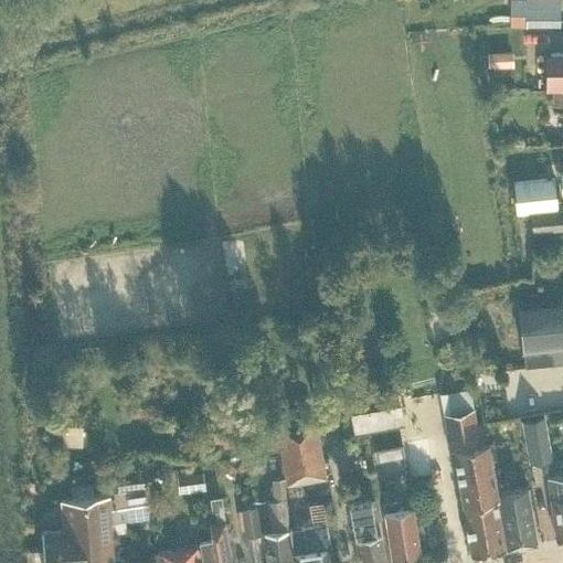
[(561,0),(527,0),(527,29),(562,29),(561,0)]
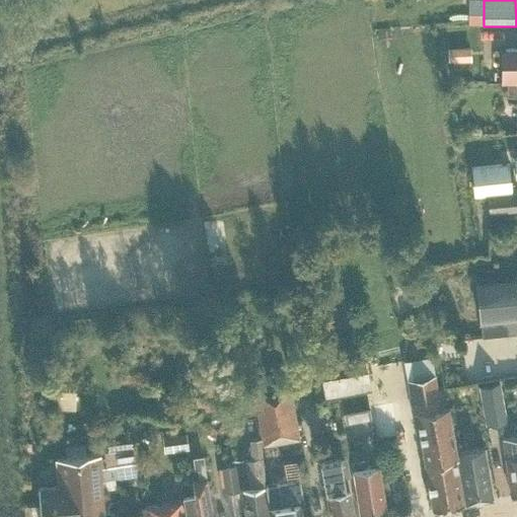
[(470,25),(483,26),(484,14),(470,13),(470,25)]
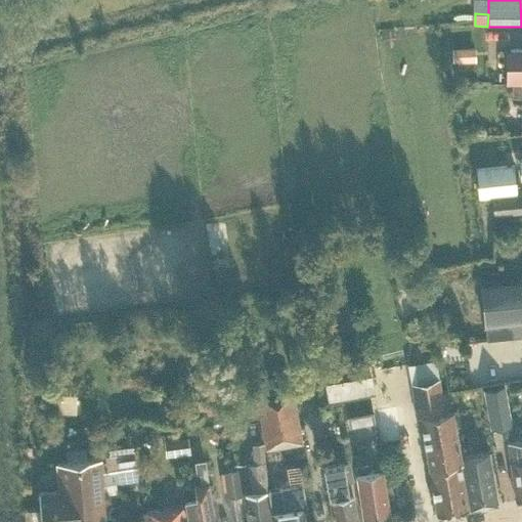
[(453,49),(453,63),(476,63),(476,49),(453,49)]
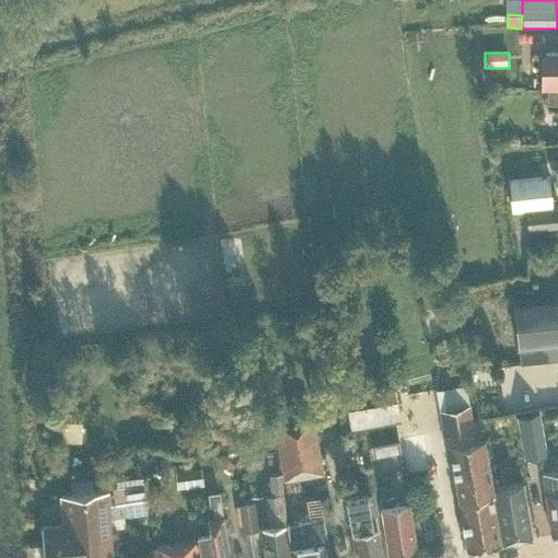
[(557,53),(543,54),(542,90),(557,90),(557,53)]
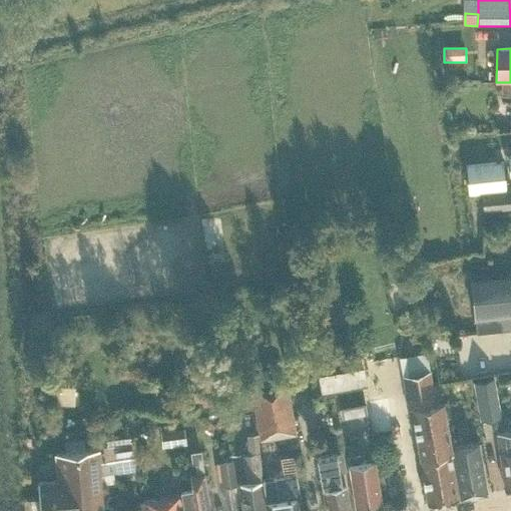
[(504,162),(467,165),(470,194),(506,191),(504,162)]
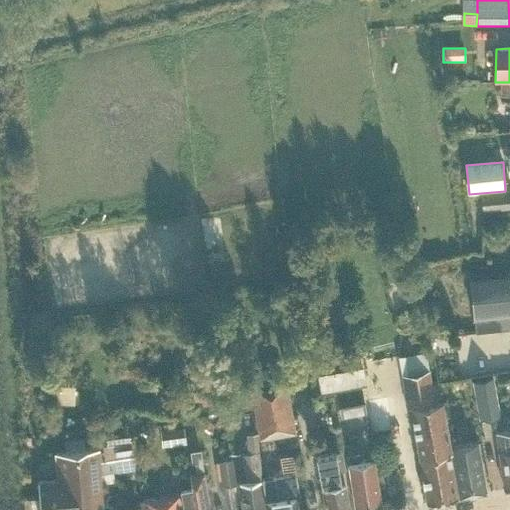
[(509,192),(482,194),(483,212),(509,208),(509,192)]
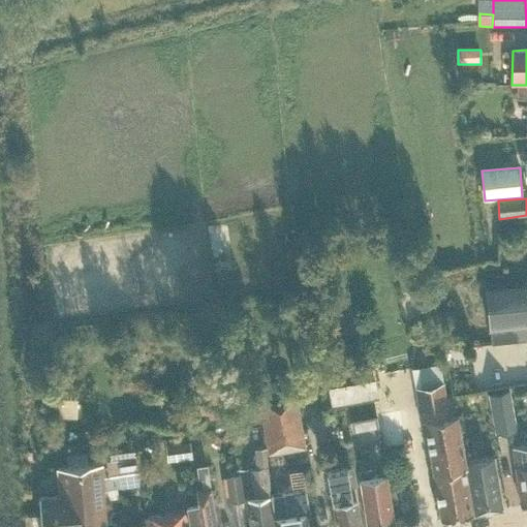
[(526,285),(488,290),(493,346),(526,341),(526,285)]
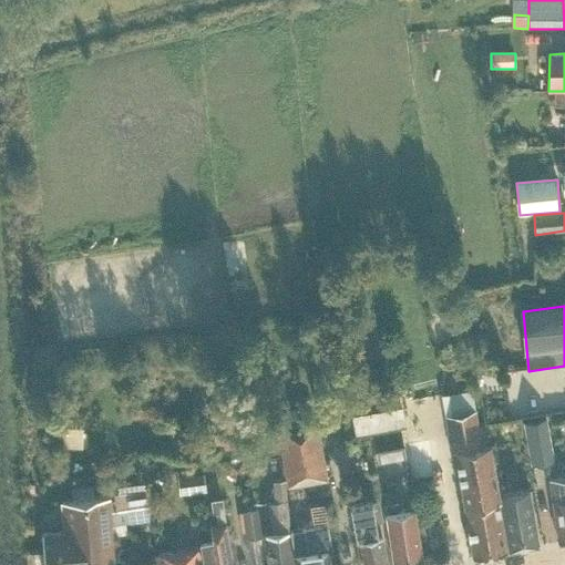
[(450,311),(439,314),(441,325),(452,322),(450,311)]
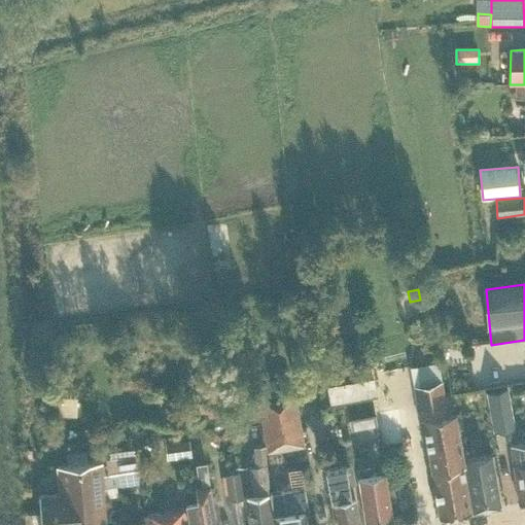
[(448,417),(442,383),(439,363),(411,369),(421,422),(423,422),(441,519),(471,514),(464,467),(465,466),(464,461),(456,416),(448,417)]
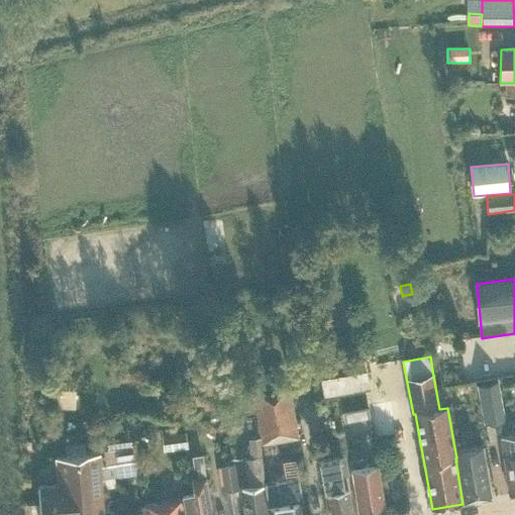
[(499,383),(478,387),(485,426),(506,422),(499,383)]
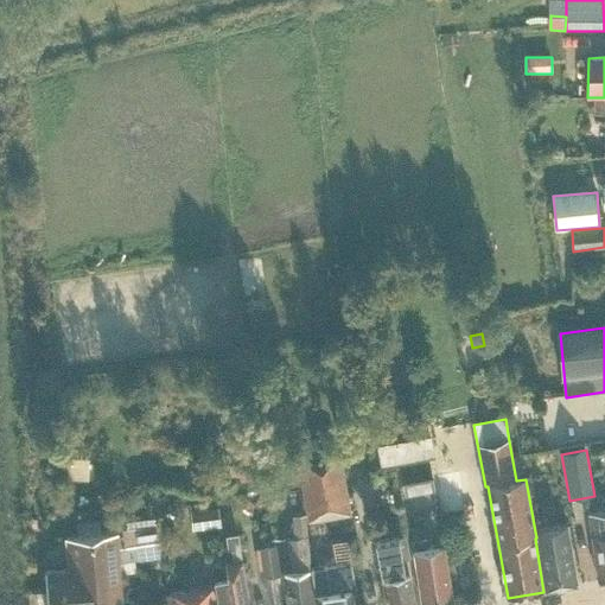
[(542,453),(543,465),(558,463),(556,451),(542,453)]
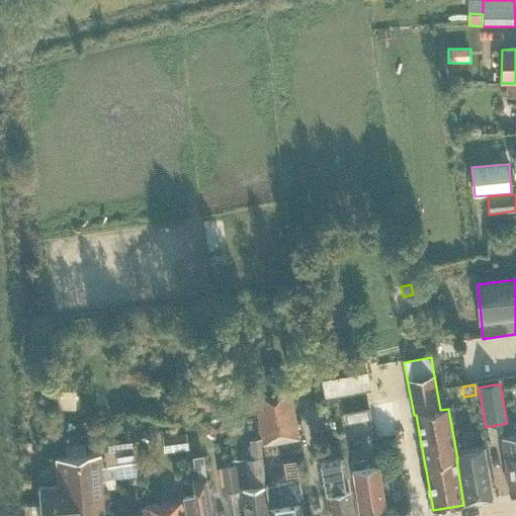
[(289,385),(255,392),(264,443),(298,437),(289,385)]
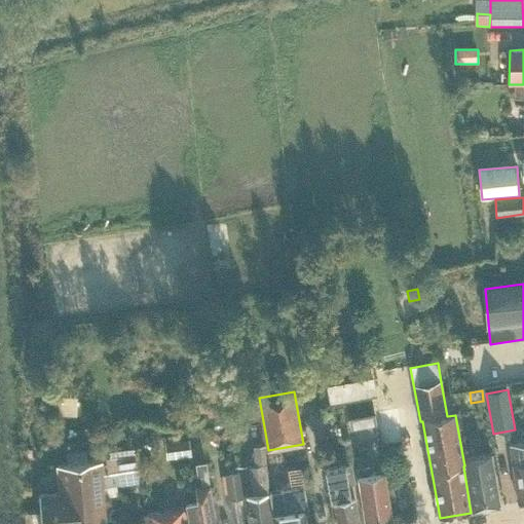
[(62,393),(62,411),(80,411),(80,394),(62,393)]
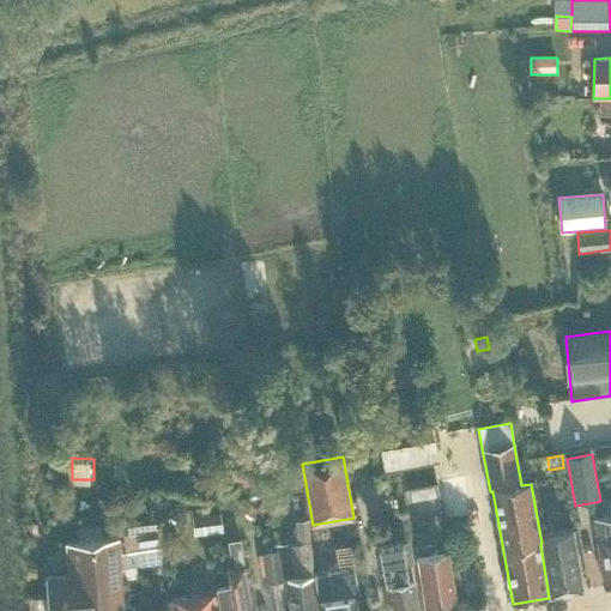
[(410,503),(441,497),(435,465),(404,471),(405,473),(401,473),(405,492),(407,492),(410,503)]
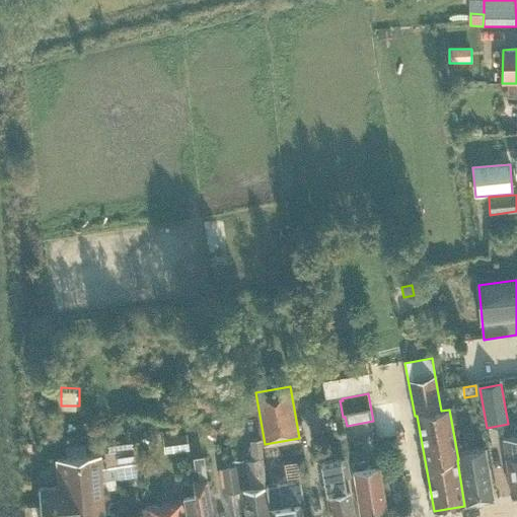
[(190,451),(188,435),(163,438),(165,454),(190,451)]
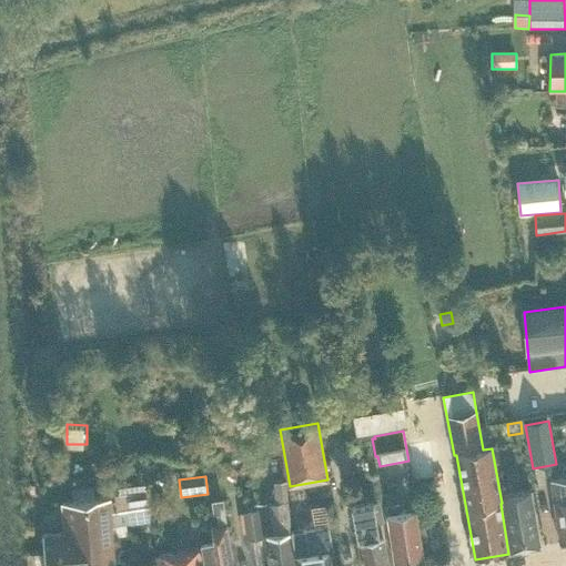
[(561,546),(565,545),(565,478),(552,482),(561,546)]
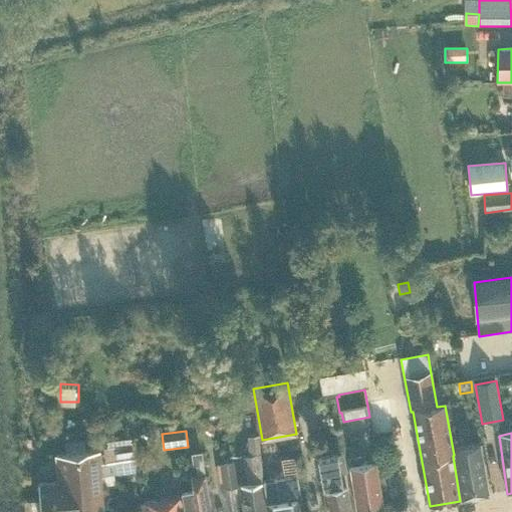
[(262,465),(260,455),(259,436),(249,438),(249,456),(243,457),(247,486),(241,486),(245,511),(266,511),(262,484),(262,465)]
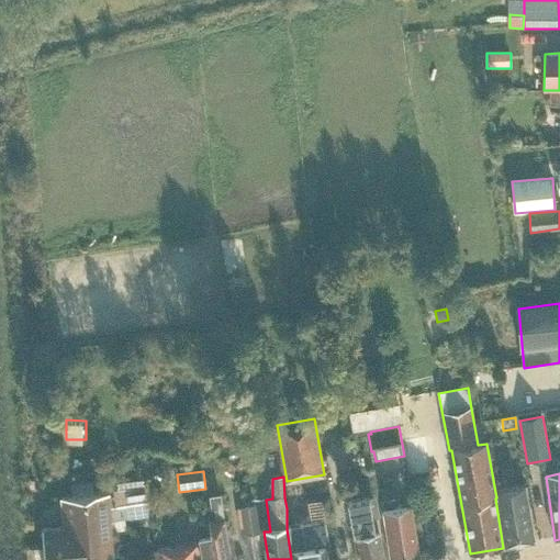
[(114,559),(114,557),(111,522),(152,517),(148,485),(113,490),(114,497),(109,497),(109,494),(63,501),(65,529),(44,530),(45,559),(114,559)]
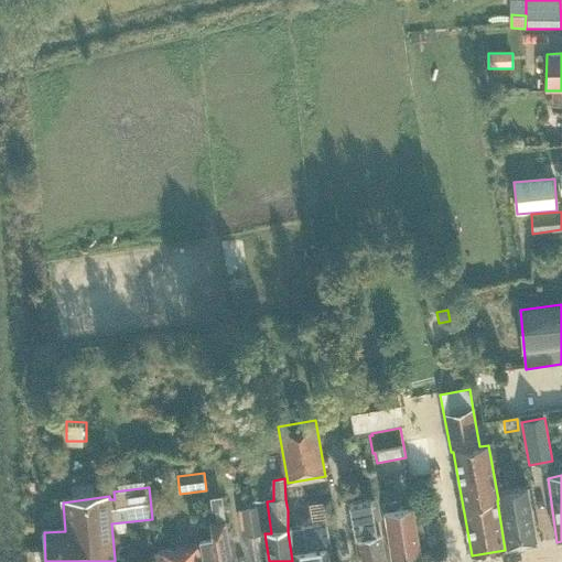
[(497,500),(505,550),(537,544),(527,489),(497,494),(498,499),(497,500)]
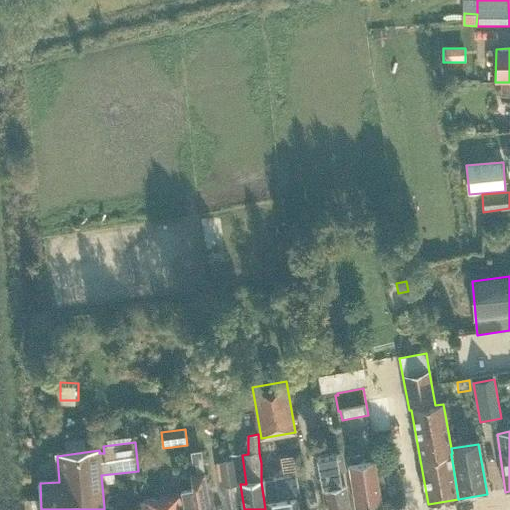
[(139,454),(140,465),(151,462),(150,452),(139,454)]
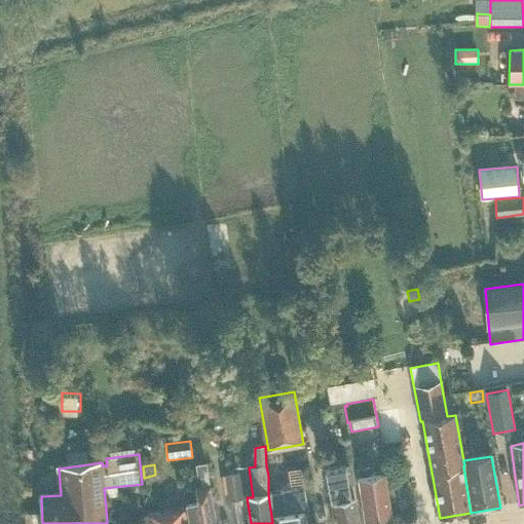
[(360,523),(352,484),(356,482),(352,465),(326,472),(331,502),(336,523),(360,523)]
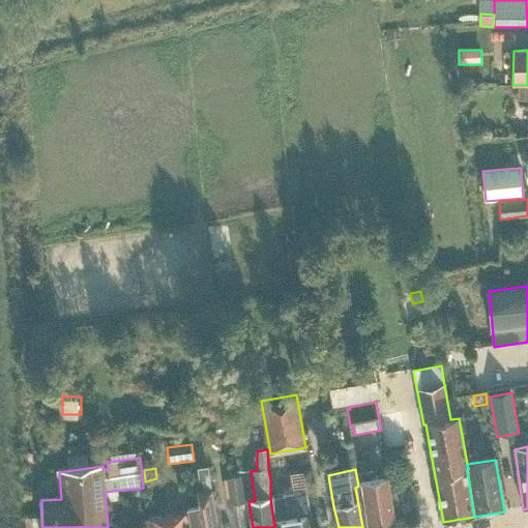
[(217,527),(208,471),(202,472),(205,492),(185,495),(188,512),(181,514),(183,527),(217,527)]
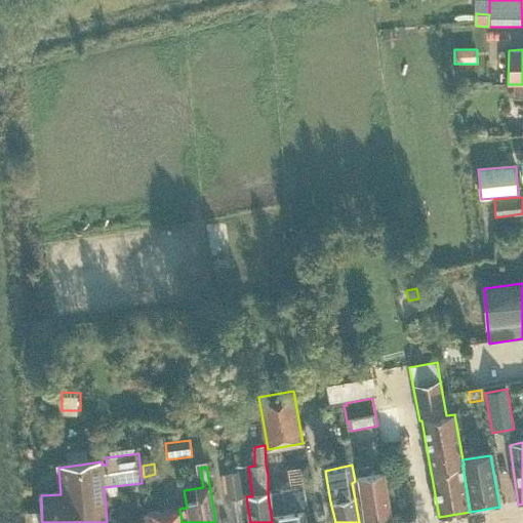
[(393,522),(384,474),(370,476),(369,468),(357,470),(366,522),(393,522)]
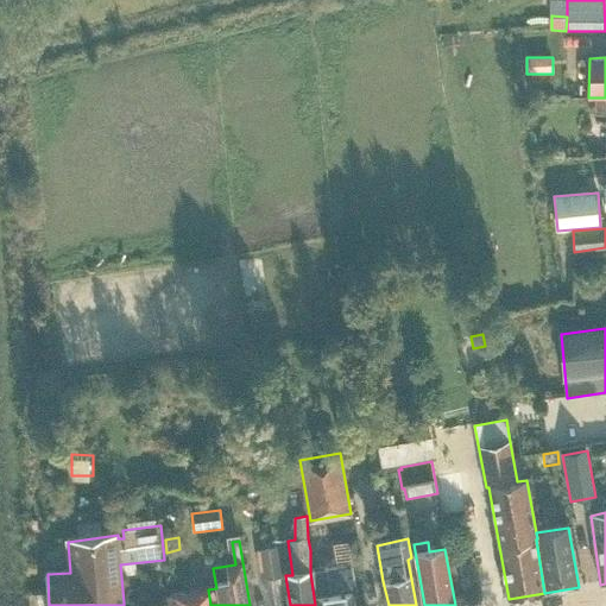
[(266,580),(281,578),(277,548),(263,550),(266,580)]
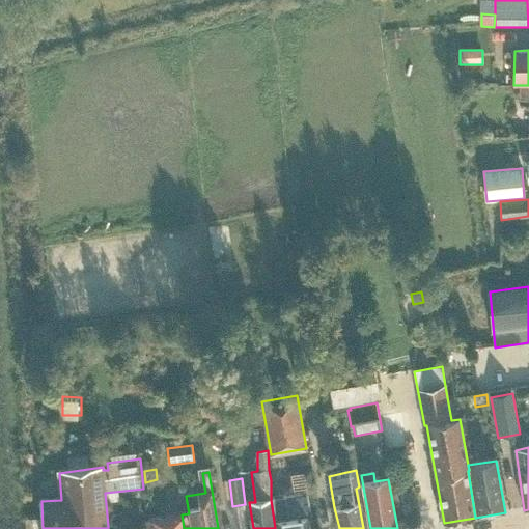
[(312,517),(308,495),(306,482),(293,484),(295,496),(273,499),(277,528),(309,528),(307,517),(312,517)]
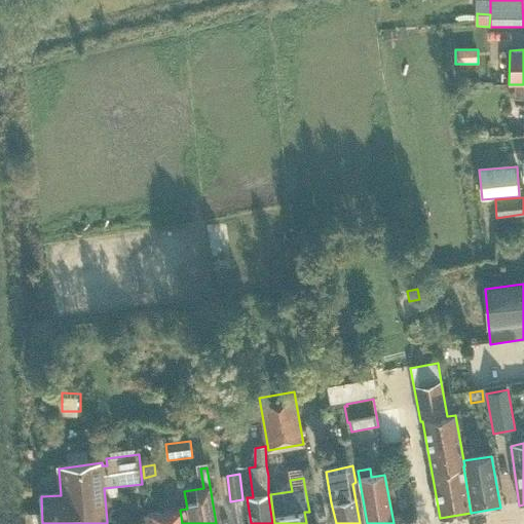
[(182,523),(180,510),(163,513),(163,514),(146,516),(147,523),(182,523)]
